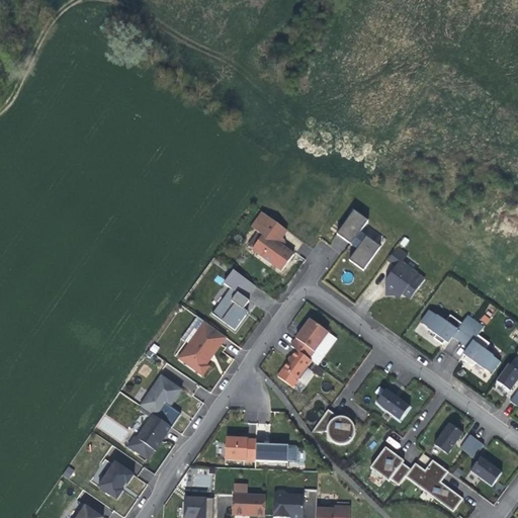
[(352,244),(362,232),(370,221),(356,210),(339,234),(352,244)]
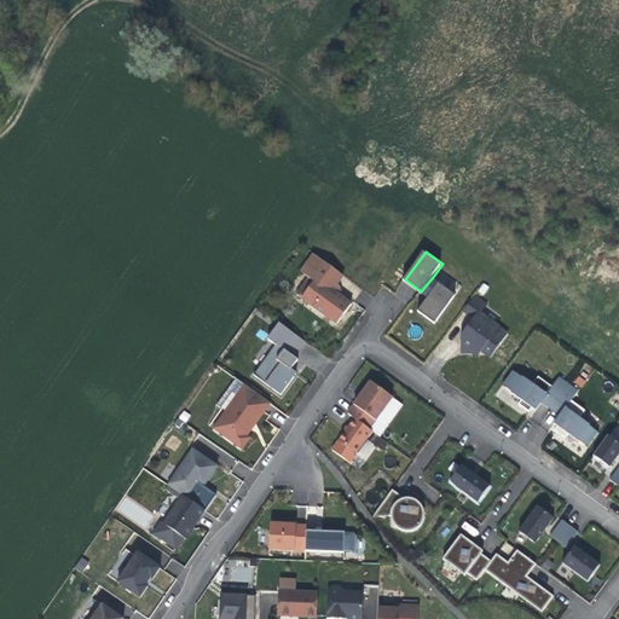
[(314,283),(304,300),(339,325),(353,306),(341,296),(336,294),(337,291),(341,287),(339,285),(345,277),(314,255),(308,265),(316,271),(310,279),(314,283)]
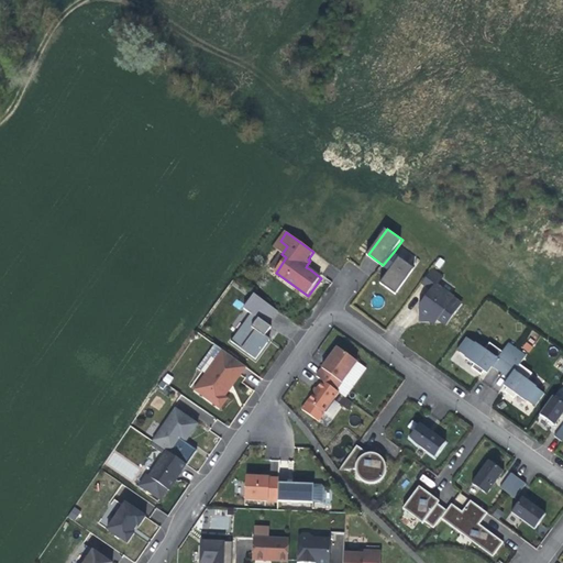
[(287,246),(280,241),(275,249),(282,254),(287,246)]
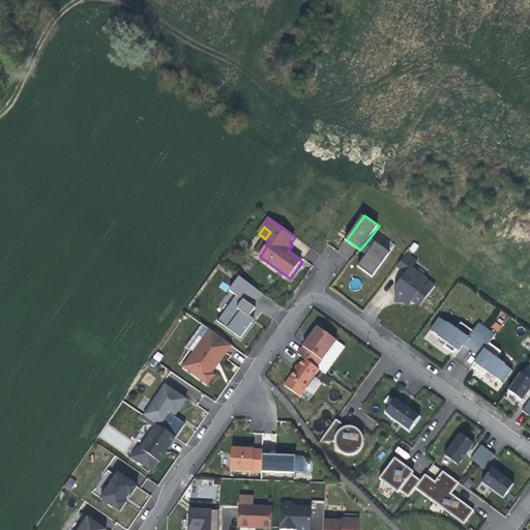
[(371,237),(360,249),(364,253),(367,255),(359,266),(374,277),(391,253),(371,237)]
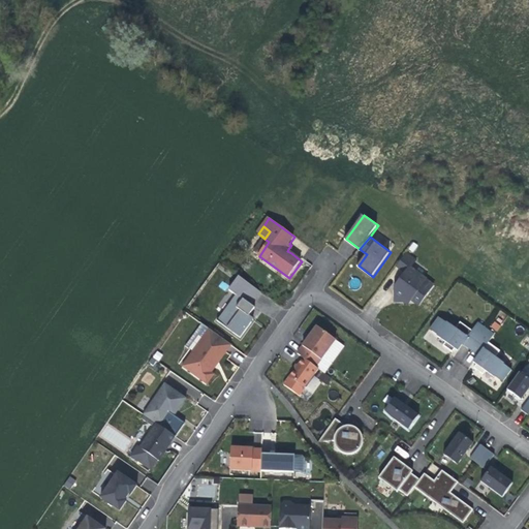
[(269,242),(265,239),(254,253),(259,256),(269,242)]
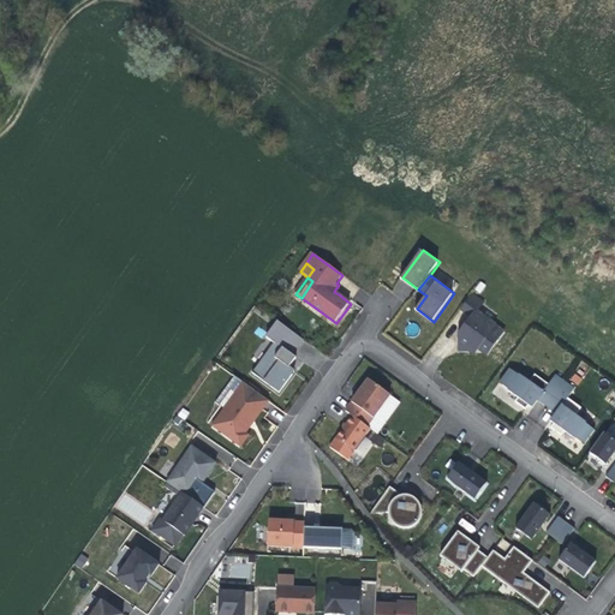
[(488,357),(506,328),(477,310),(483,300),(470,293),(459,310),(466,315),(451,341),(473,356),(477,350),(488,357)]
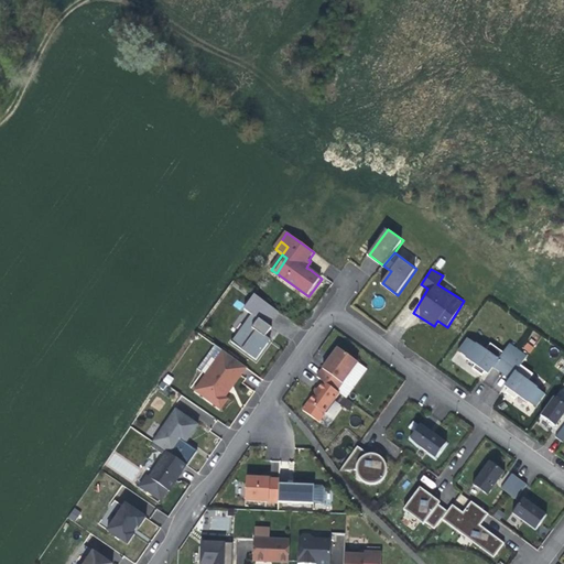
[(255,314),(270,325),(280,311),(257,294),(247,308),(255,314)]
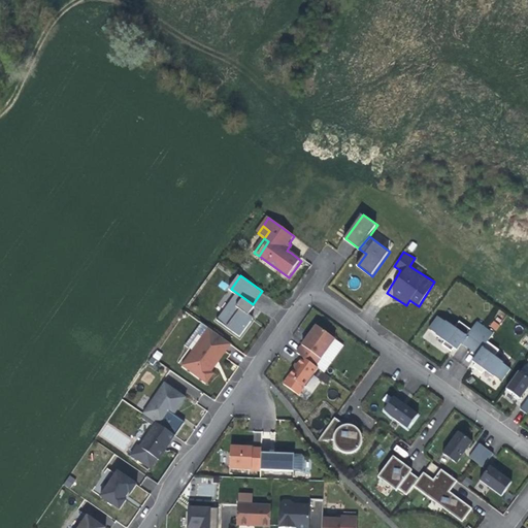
[(256,306),(253,304),(238,294),(233,300),(234,303),(251,315),(253,310),(256,306)]
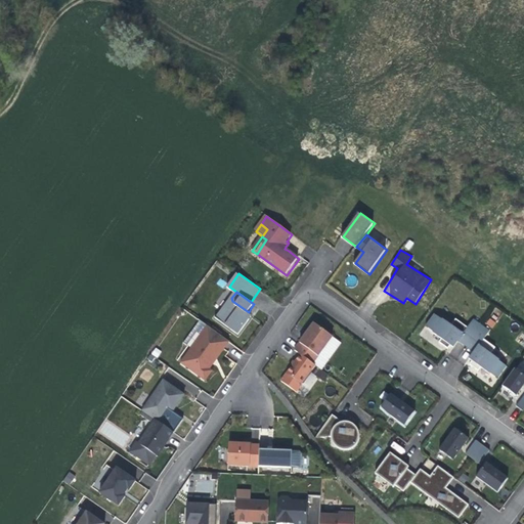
[(231,298),(223,309),(226,309),(232,301),(231,298)]
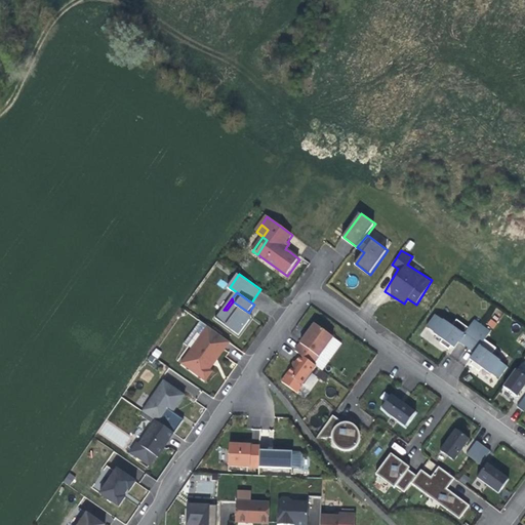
[(249,313),(233,301),(227,310),(224,310),(217,318),(240,334),(253,317),(249,313)]
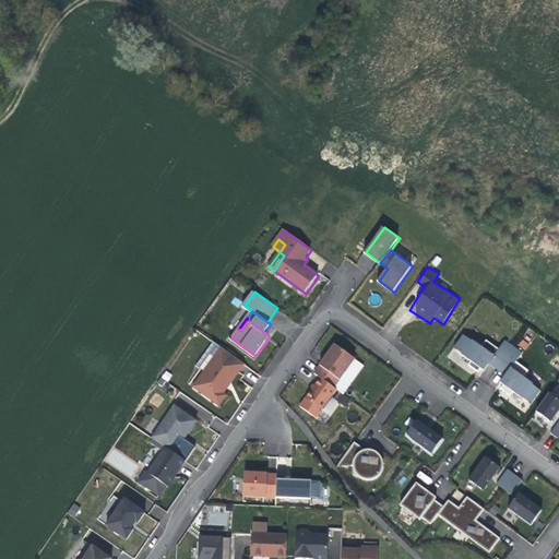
[(473,359),(483,345),(474,339),(473,340),(465,333),(455,345),(464,352),(463,353),(473,359)]
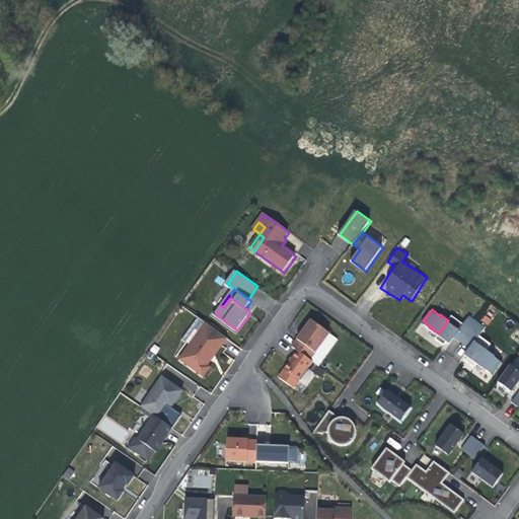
[(448,320),(439,334),(436,338),(440,341),(444,344),(447,341),(450,343),(455,337),(464,323),(453,315),(448,320)]
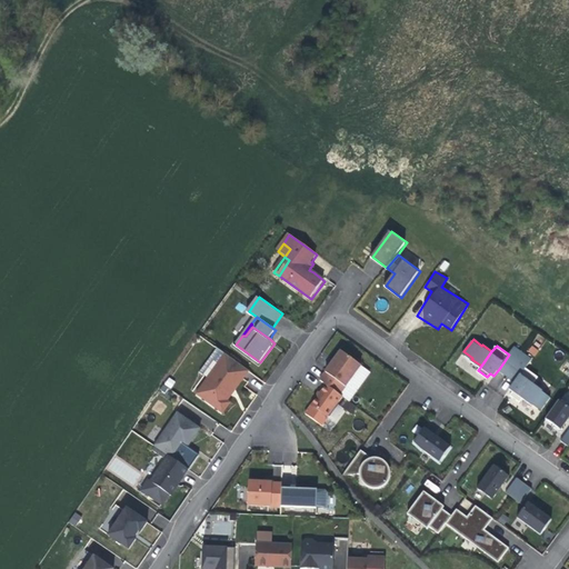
[(516,346),(509,355),(499,369),(506,375),(523,351),(516,346)]
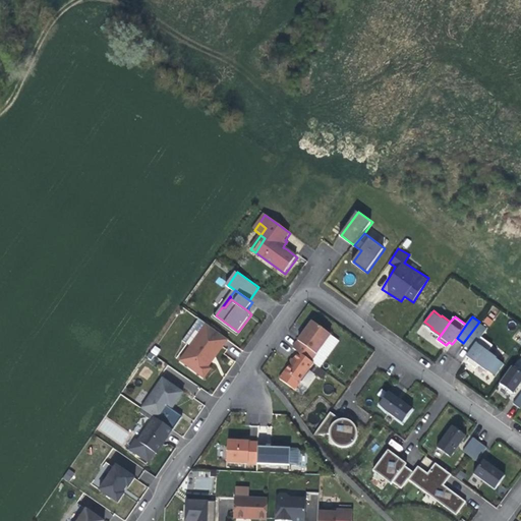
[(294,348),(299,352),(312,361),(332,334),(313,321),(304,334),(294,348)]
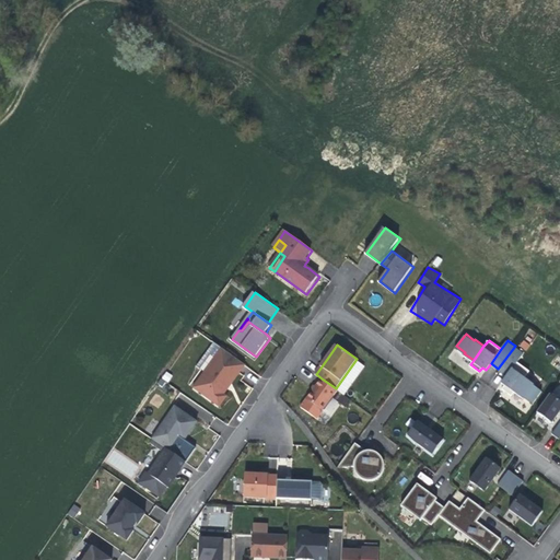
[(508,375),(517,362),(524,353),(515,346),(498,369),(508,375)]
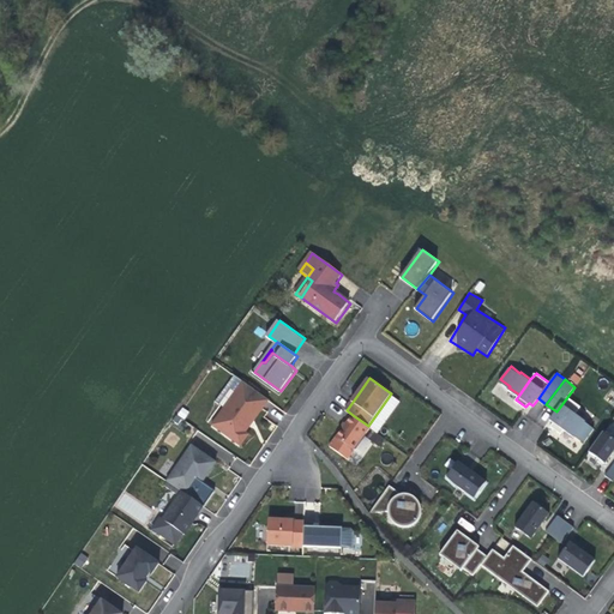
[(268,401),(242,383),(211,425),(240,446),(248,434),(245,432),(244,431),(260,409),(262,410),(268,401)]
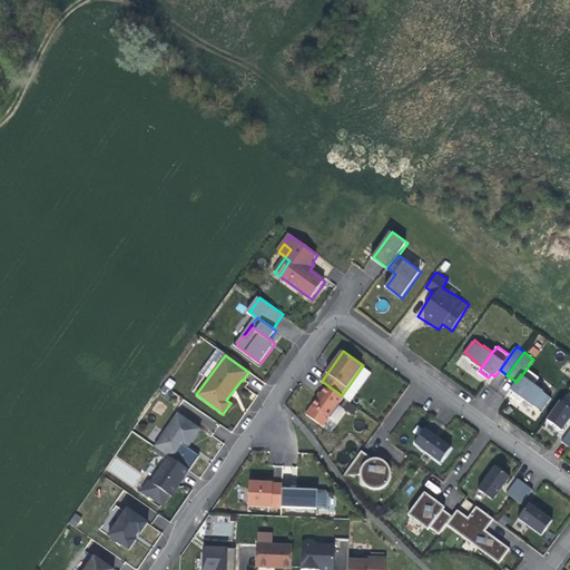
[(527,369),(517,382),(511,390),(514,392),(511,395),(517,400),(521,403),(524,399),(533,405),(542,412),(552,399),(543,392),(543,391),(534,384),(539,377),(527,369)]
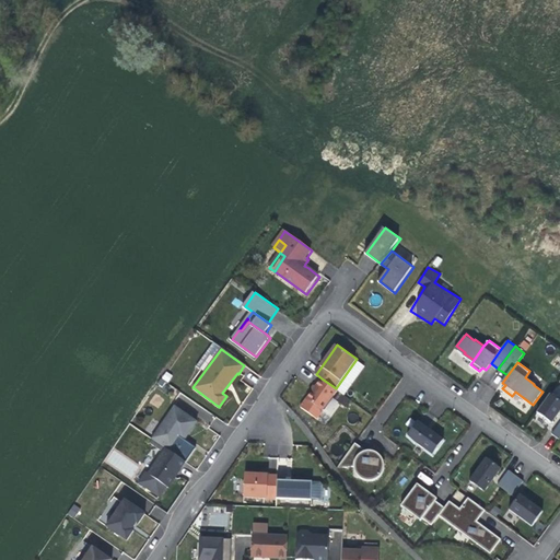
[(232,383),(238,374),(237,373),(222,393),(223,394),(232,383)]
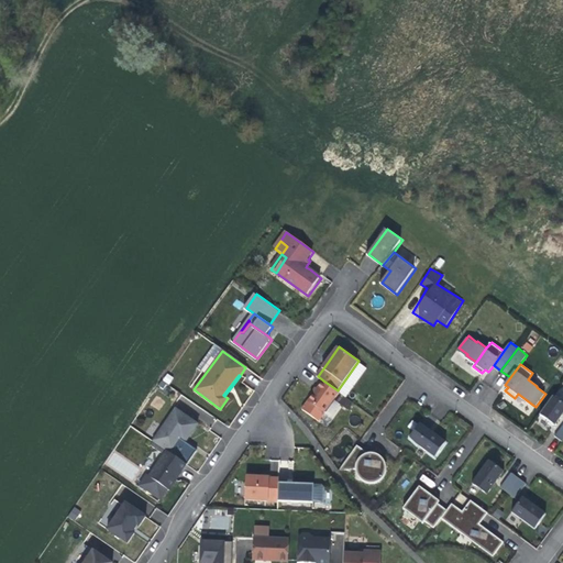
[(340,393),(338,390),(323,381),(318,388),(309,400),(326,412),(340,393)]
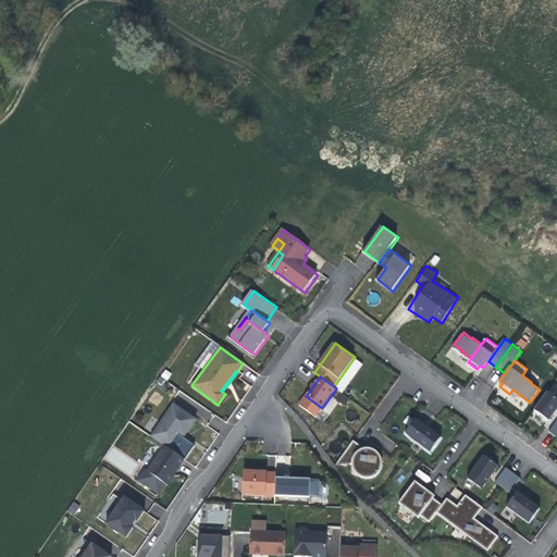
[(544,416),(549,420),(556,409),(556,397),(548,391),(534,409),(544,416)]
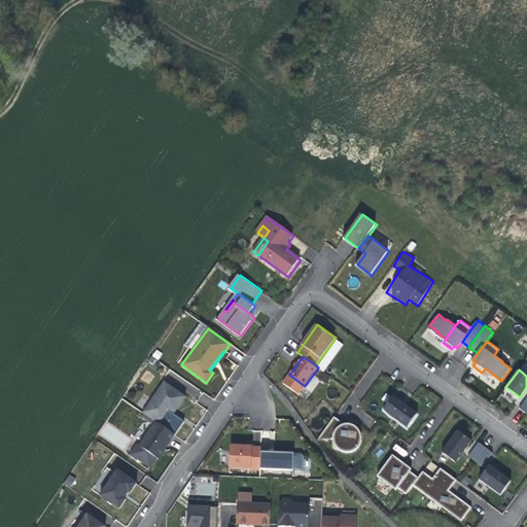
[(165,381),(143,412),(156,421),(162,424),(171,411),(173,409),(175,410),(185,395),(165,381)]
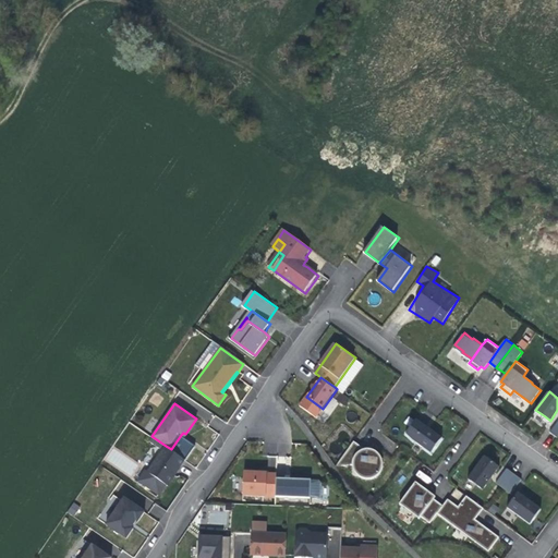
[(405,433),(431,453),(443,440),(426,427),(417,420),(405,433)]
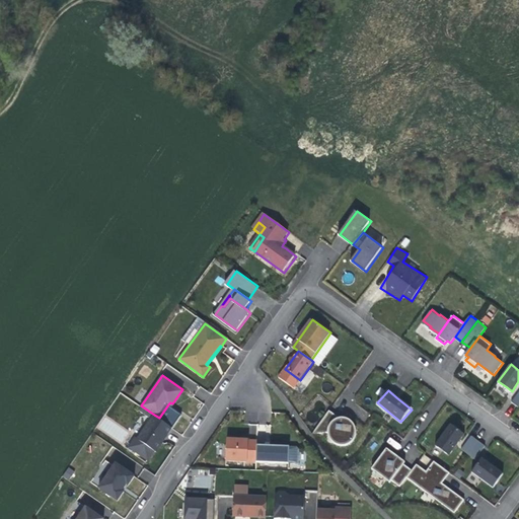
[(139,410),(151,418),(154,415),(141,405),(139,410)]
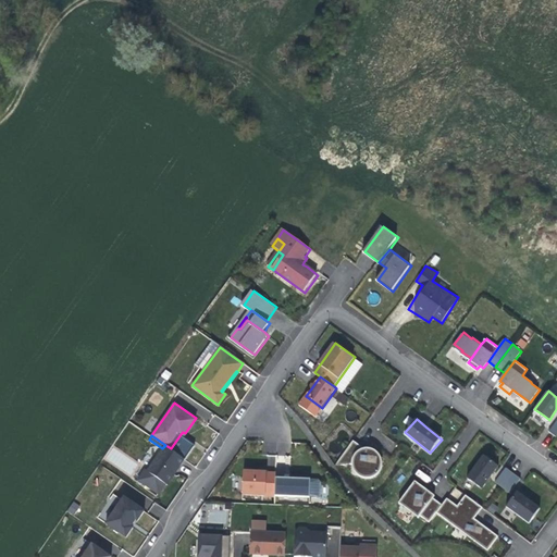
[(354,440),(335,466),(353,465),(353,469),(355,473),(359,477),(363,478),(367,479),(372,479),(375,477),(380,473),(381,471),(383,467),(383,462),(383,458),(382,455),(379,450),(376,449),(373,454),(358,443),(354,440)]
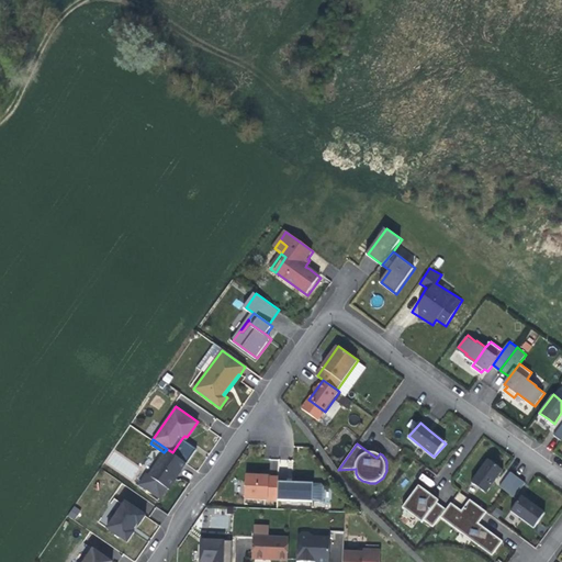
[(181,470),(187,462),(172,452),(167,449),(164,452),(149,474),(148,475),(168,487),(169,489),(177,479),(176,478),(175,476),(179,469),(181,470)]
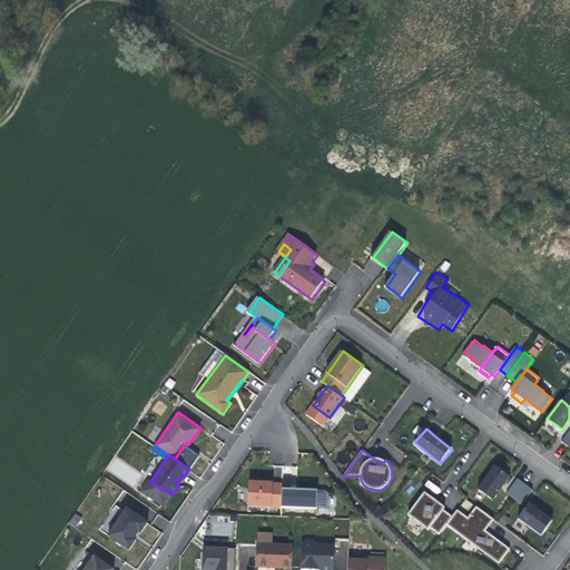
[(510,477),(495,465),(488,475),(478,489),(492,500),(510,477)]
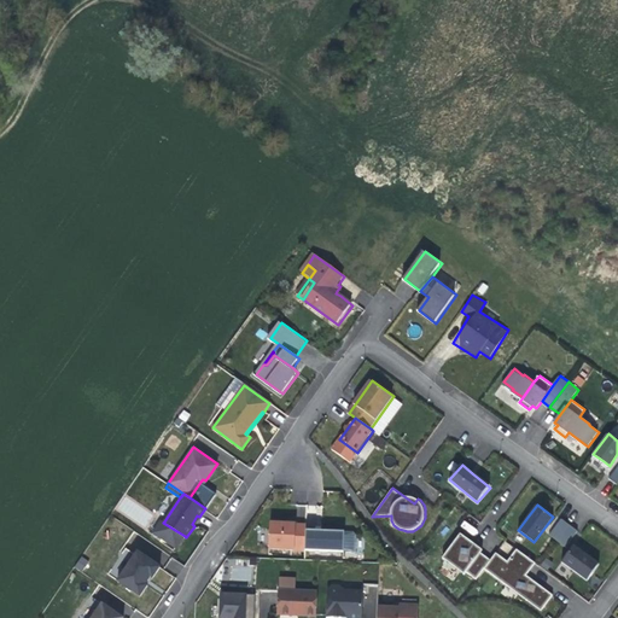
[(577,532),(561,519),(549,535),(565,548),(577,532)]
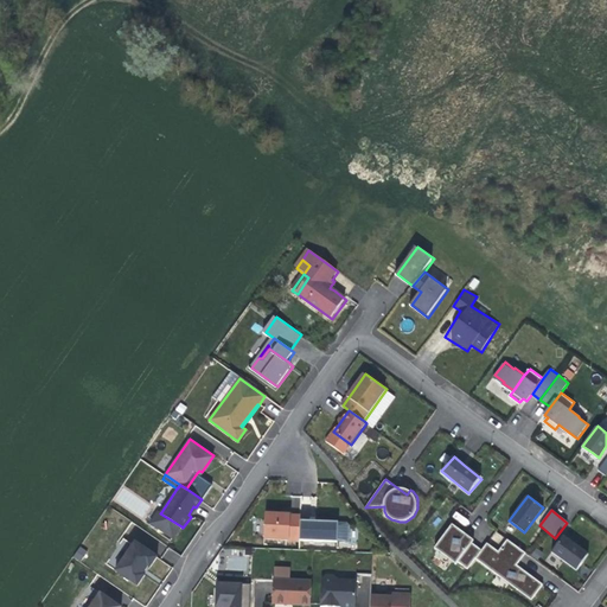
[(173,538),(181,526),(160,513),(161,512),(159,511),(152,523),(173,538)]
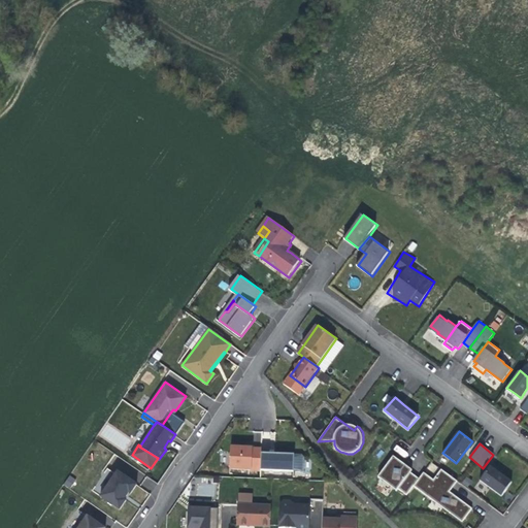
[(396,444),(393,450),(404,458),(407,454),(396,444)]
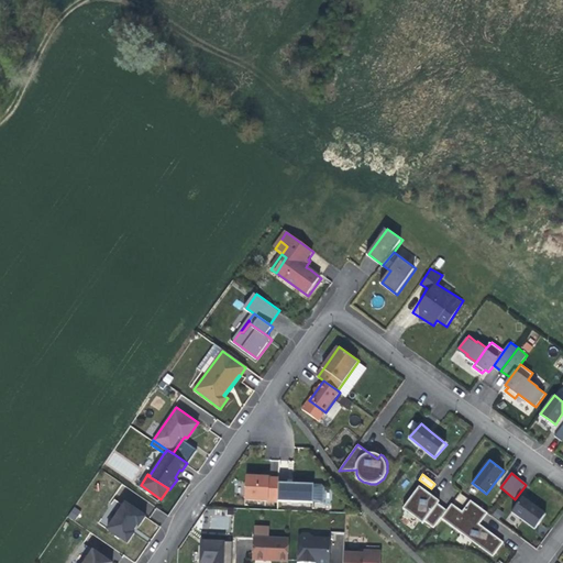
[(278,500),(278,482),(279,477),(265,476),(246,476),(245,499),(278,500)]
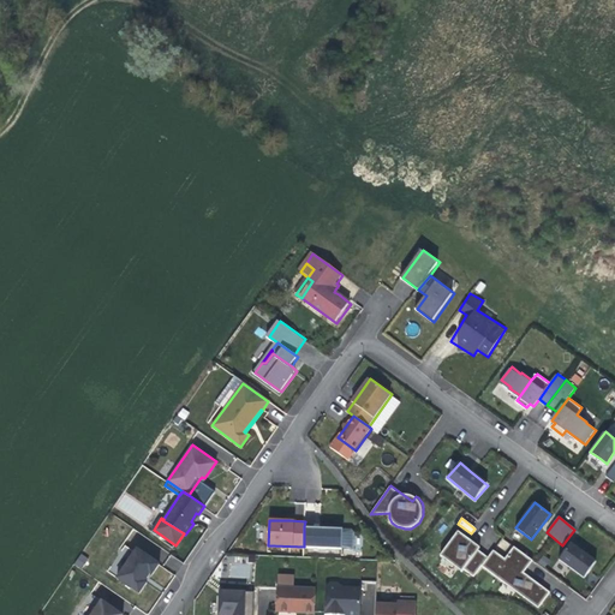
[(322,527),(304,526),(304,547),(342,548),(344,527),(322,527)]
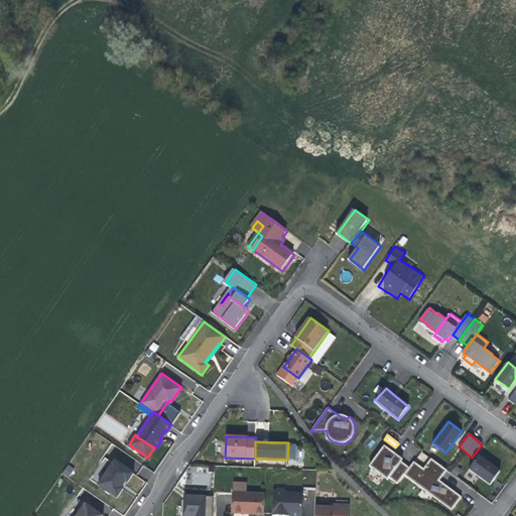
[(389,478),(401,462),(402,460),(395,454),(385,446),(372,465),(389,478)]
